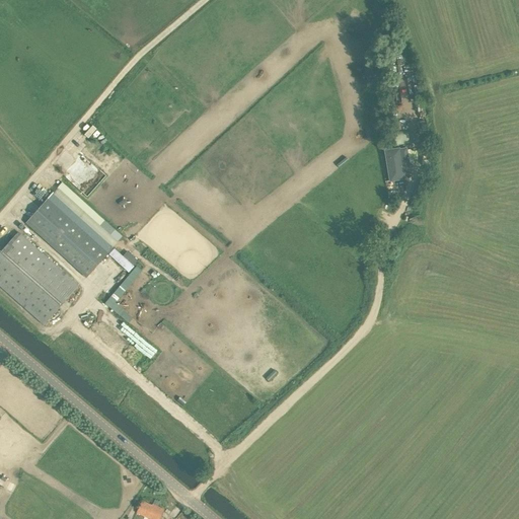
[(408,130),(392,131),(393,146),(409,145),(408,130)]
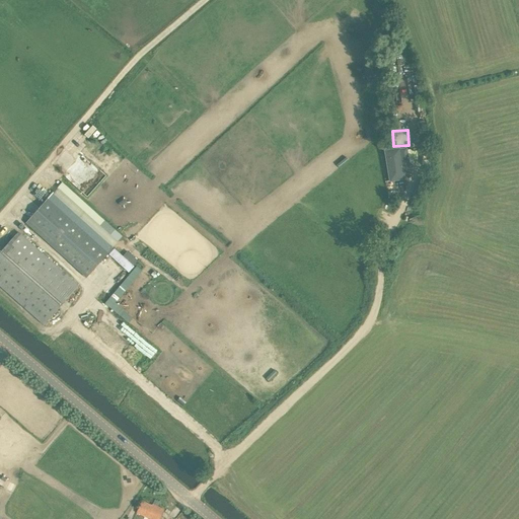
[(408,150),(406,149),(399,150),(399,149),(383,151),(389,182),(404,180),(403,174),(411,173),(410,163),(412,163),(414,161),(412,151),(410,150),(408,150)]
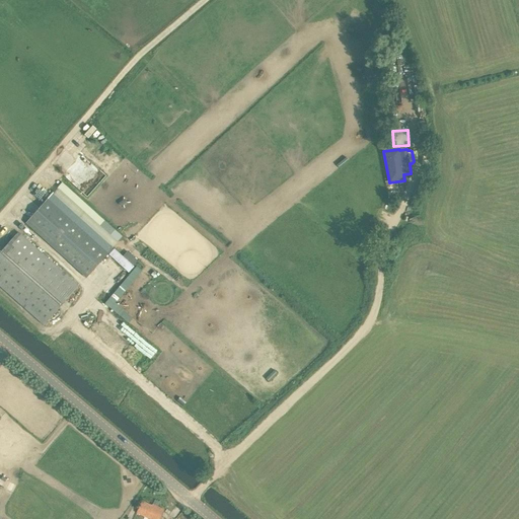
[(85,277),(107,252),(49,199),(26,223),(85,277)]
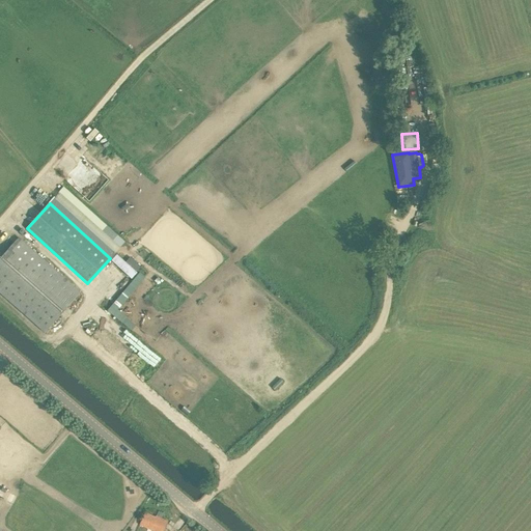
[(0,291),(45,332),(79,292),(19,238),(0,258),(0,291)]
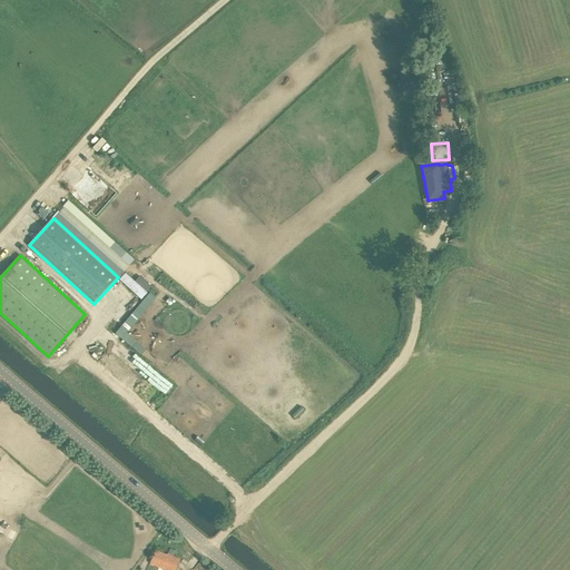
[(124,272),(118,277),(140,298),(151,287),(140,276),(135,282),(124,272)]
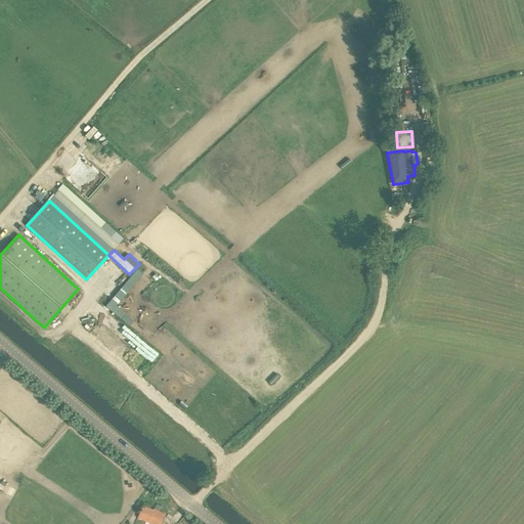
[(154,523),(161,523),(165,516),(143,506),(138,517),(154,523)]
